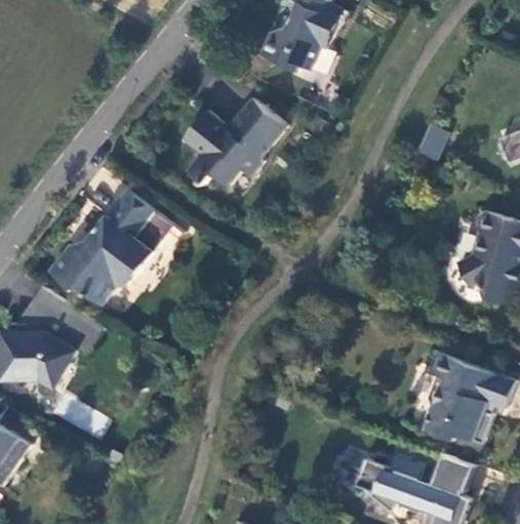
[(287,0),(287,1),(290,8),(293,9),(286,28),(283,25),(271,31),(261,52),(286,64),(289,58),(305,65),(313,62),(321,43),(327,46),(349,11),(329,4),(331,0),(287,0)]
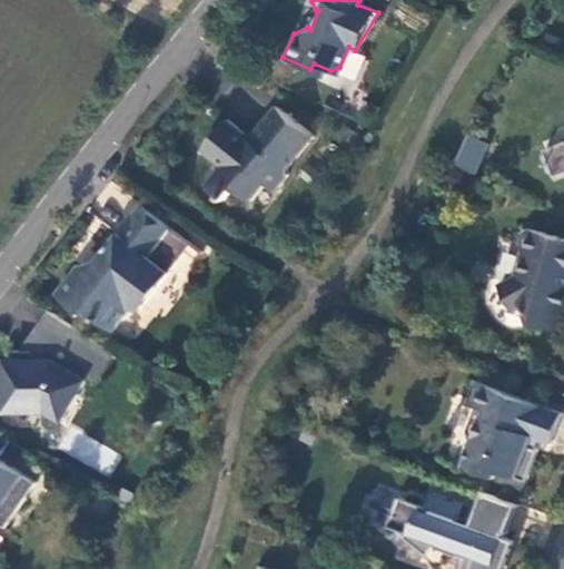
[(261,182),(270,189),(284,174),(283,167),(309,135),(273,105),(249,133),(244,134),(223,118),(199,148),(218,164),(203,183),(220,198),(231,186),(247,199),(261,182)]
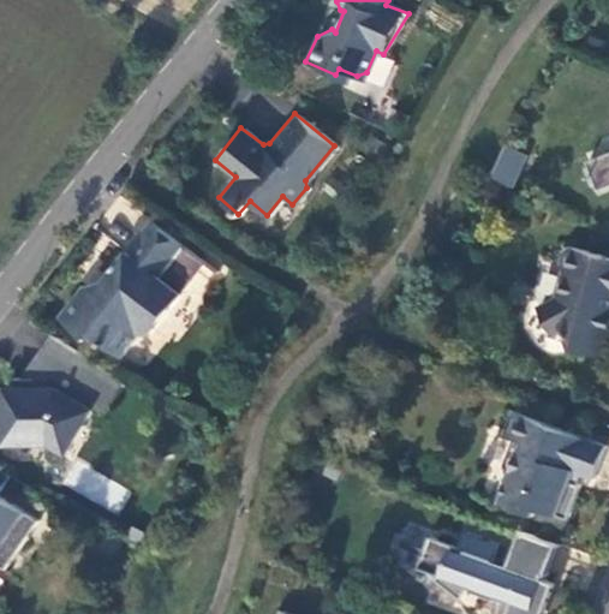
[(506,188),(521,154),(497,143),(482,177),(506,188)]
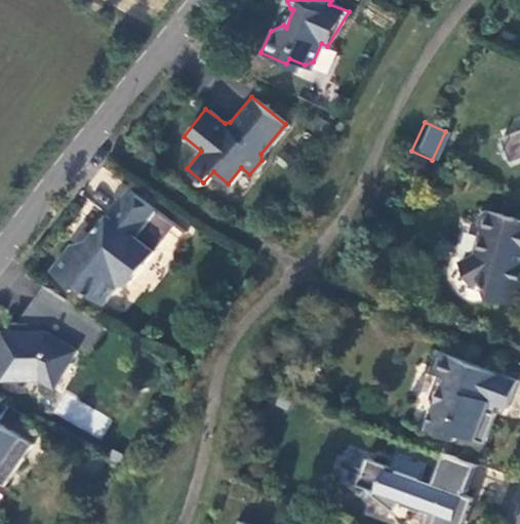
[(519,128),(498,137),(501,145),(497,146),(502,155),(505,154),(508,161),(519,156),(519,128)]
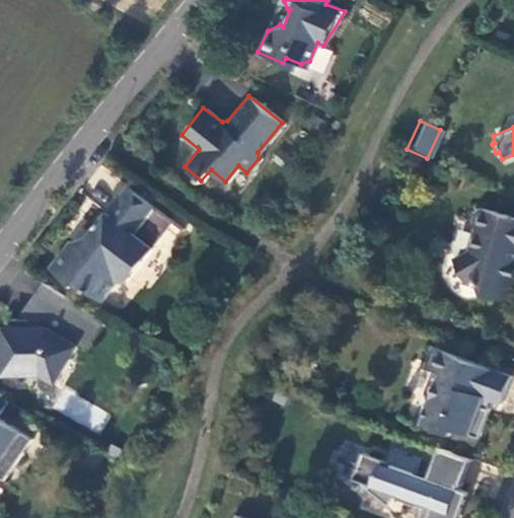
[(426,159),(410,152),(404,164),(420,171),(426,159)]
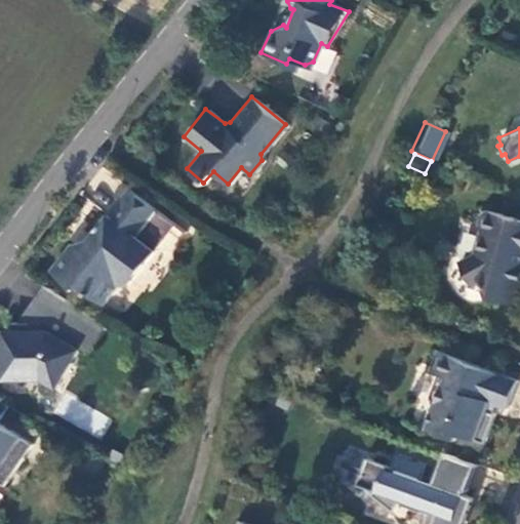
[(83,252),(72,243),(50,270),(76,287),(78,284),(102,304),(116,284),(127,283),(173,224),(127,187),(89,236),(93,239),(83,252)]
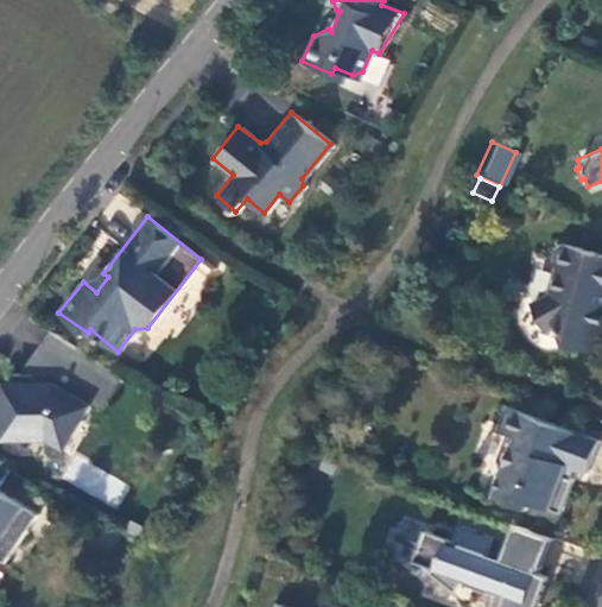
[(601,253),(561,242),(552,246),(550,259),(555,270),(552,271),(546,292),(530,302),(546,332),(556,327),(565,343),(599,353),(601,340),(601,308),(600,308),(601,299),(601,253)]
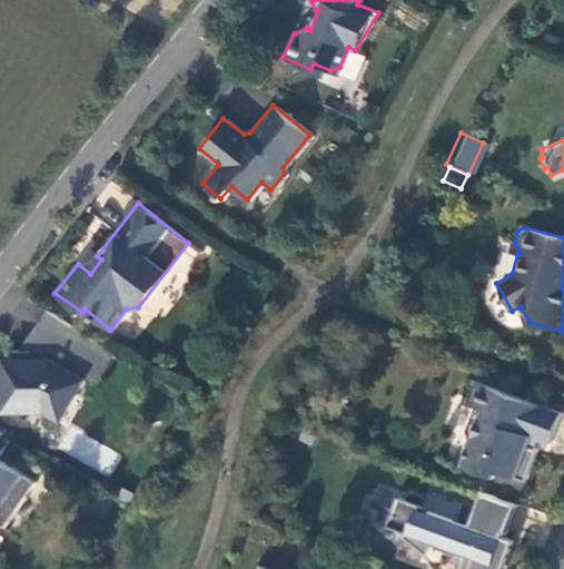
[(101,344),(55,315),(48,310),(30,336),(36,340),(29,349),(10,349),(10,359),(3,359),(3,384),(10,384),(10,404),(36,404),(60,418),(66,408),(67,408),(77,392),(83,379),(101,344)]
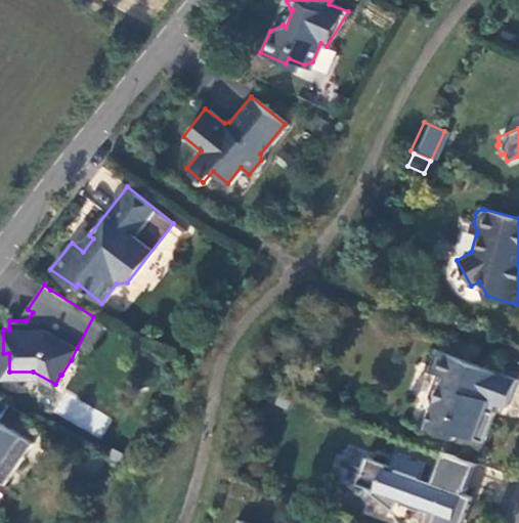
[(103,322),(93,316),(77,348),(85,354),(103,322)]
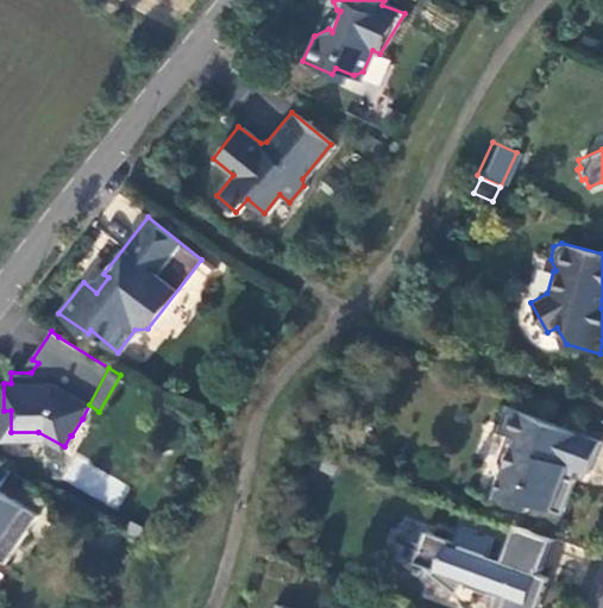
[(502,468),(491,496),(526,509),(528,501),(559,513),(571,480),(561,475),(565,465),(585,472),(597,440),(502,405),(494,428),(506,433),(496,458),(500,468),(502,468)]
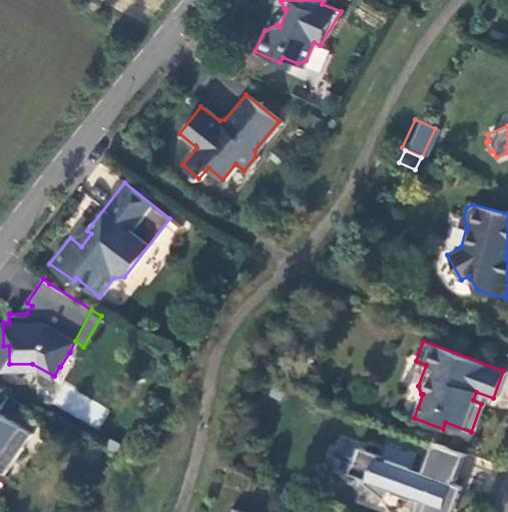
[(62,384),(50,404),(93,429),(105,409),(62,384)]
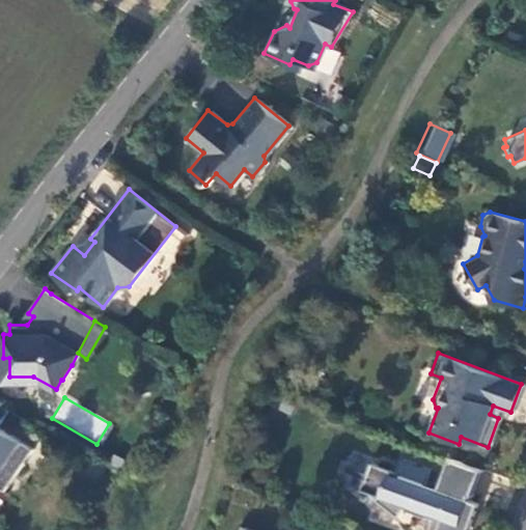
[(0,489),(1,490),(30,448),(0,428),(0,419),(6,410),(0,406),(0,489)]
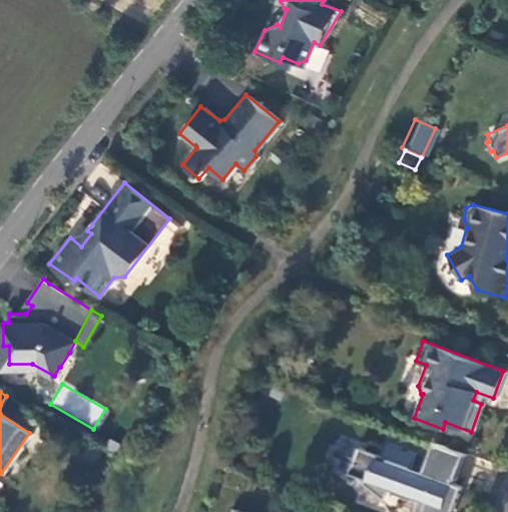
[(450,511),(461,485),(452,482),(463,453),(433,442),(421,471),(407,466),(412,452),(386,442),(381,456),(356,446),(356,447),(355,447),(346,471),(347,472),(346,473),(363,479),(361,482),(381,498),(388,489),(391,490),(391,492),(414,499),(414,497),(417,498),(411,511),(450,511)]
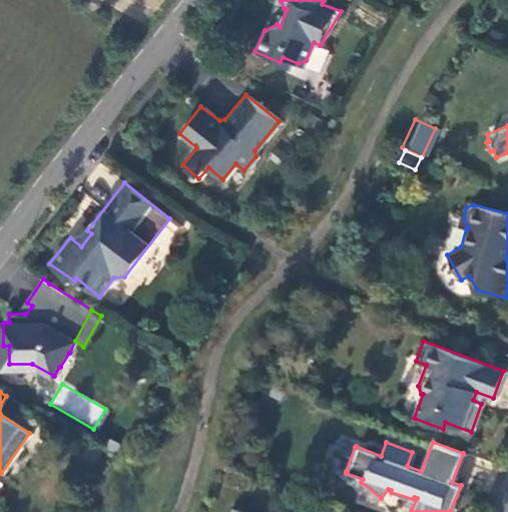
All buildings are outlined.
